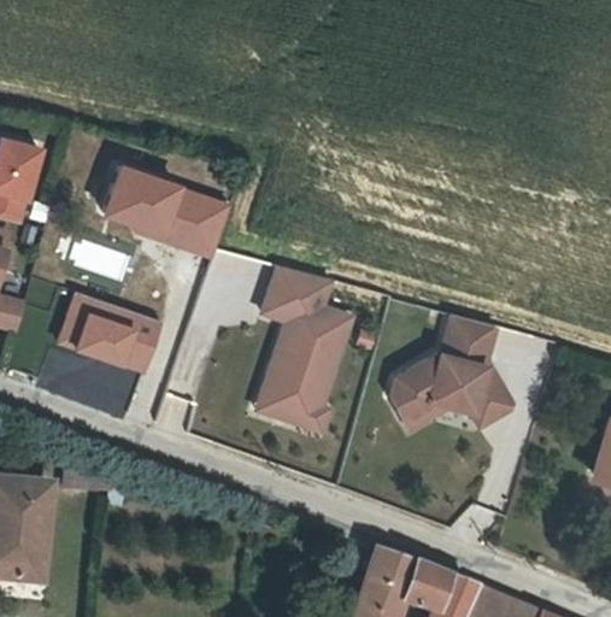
[(0,213),(31,221),(48,140),(0,129),(0,213)]
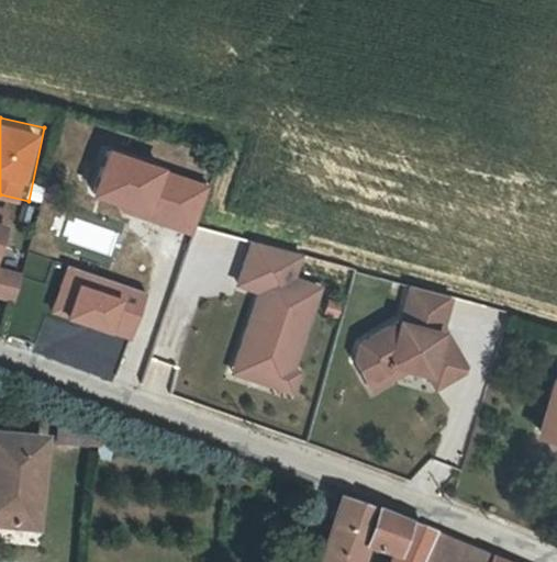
[(62,206),(55,229),(71,234),(77,210),(62,206)]
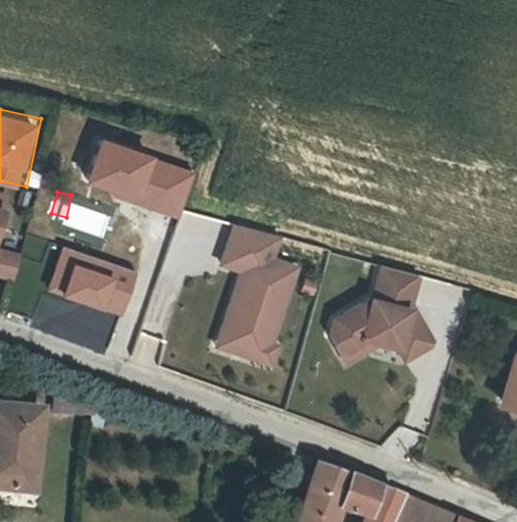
[(0,197),(0,228),(9,200),(0,197)]
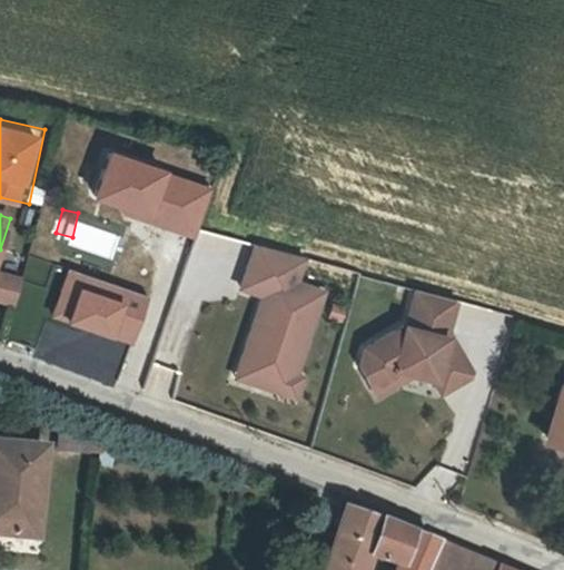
[(308,259),(251,242),(236,291),(258,297),(233,380),(302,402),(310,375),(303,372),(328,292),(300,283),(308,259)]
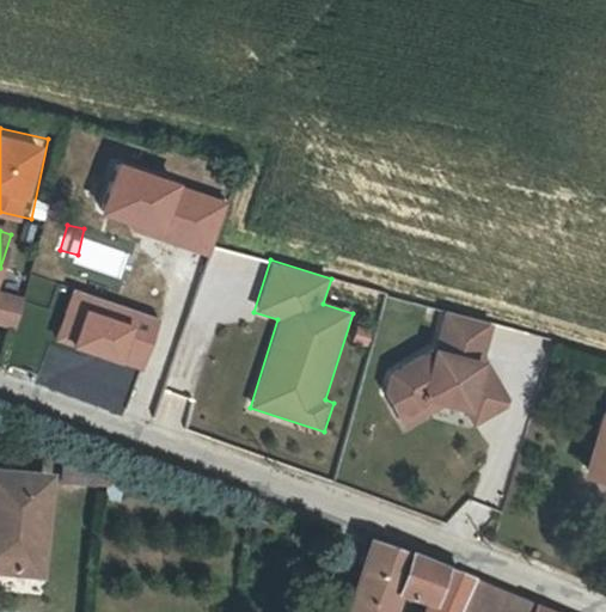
[(59,270),(48,312),(66,318),(78,276),(59,270)]
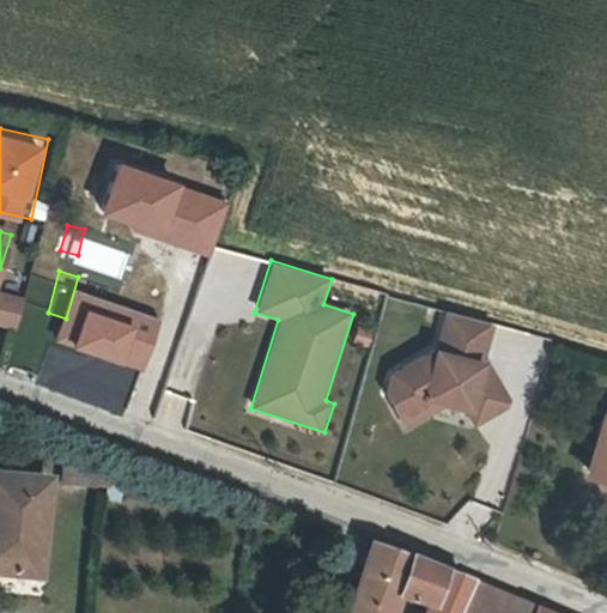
[(499,326),(448,313),(436,346),(392,372),(384,395),(408,430),(448,405),(468,410),(481,428),(519,399),(491,357),(499,326)]
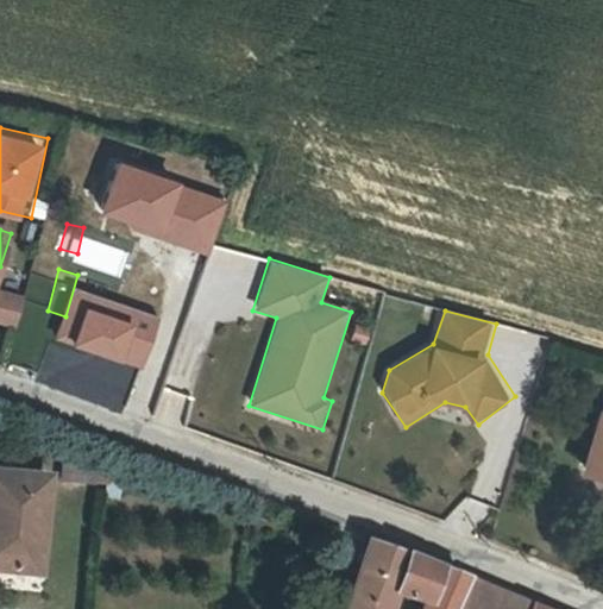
[(602,431),(592,458),(602,462),(602,431)]
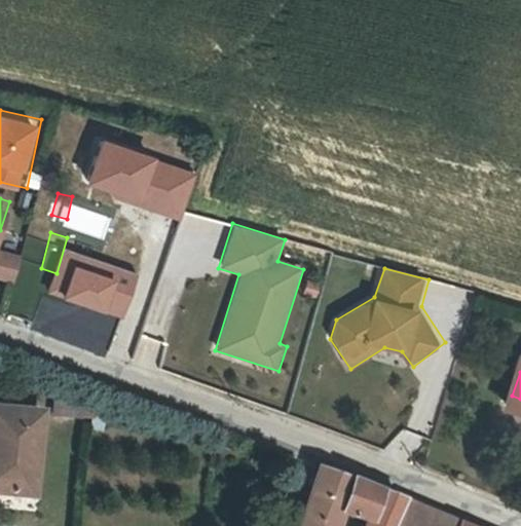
[(47,408),(0,403),(0,494),(39,498),(47,408)]
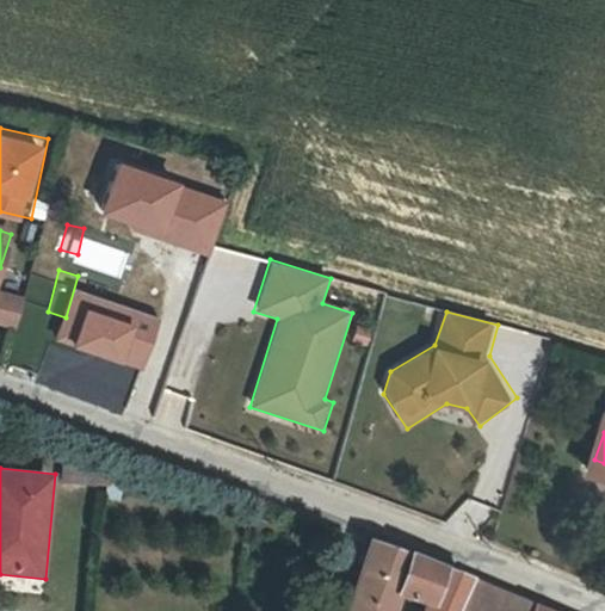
[(394,610),(401,593),(427,602),(430,603),(442,572),(371,544),(347,610),(394,610)]
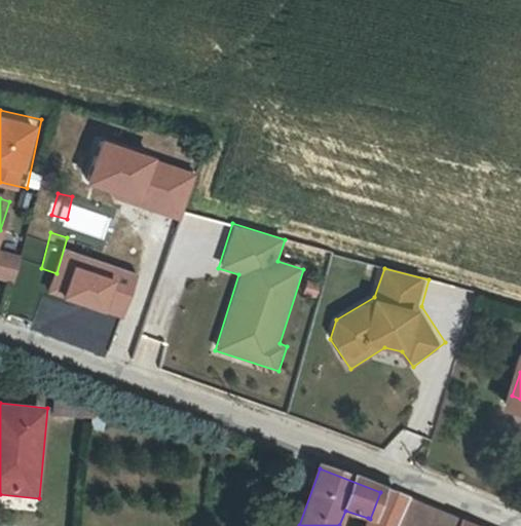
[(370,519),(368,518),(367,525),(398,525),(406,502),(380,492),(370,519)]
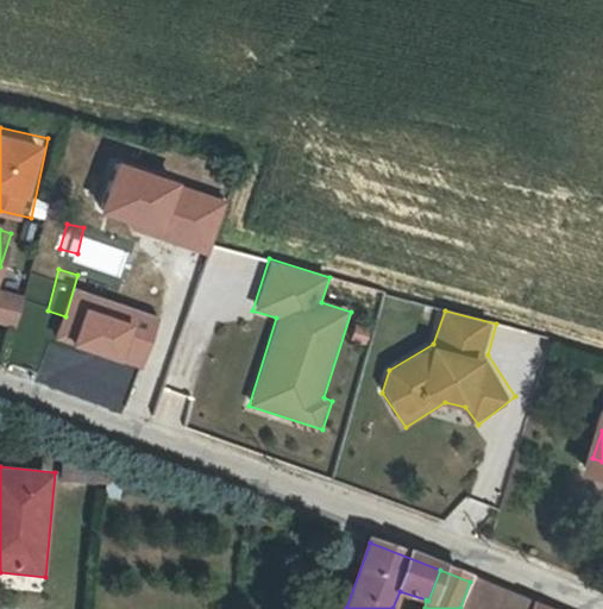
[(529,608),(532,606),(470,582),(460,608),(529,608)]
